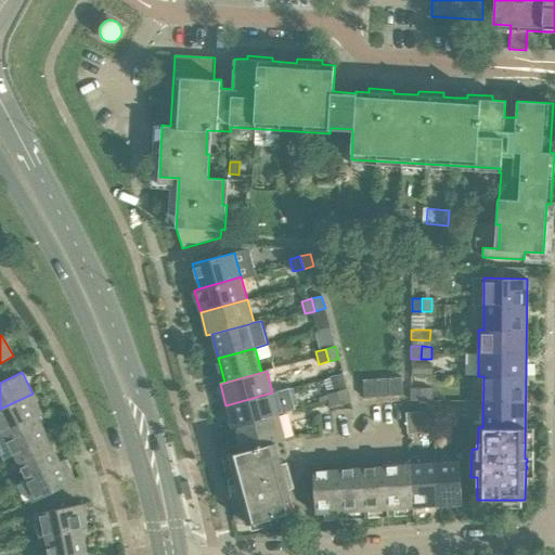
[(401,377),(362,379),(363,398),(403,395),(401,377)]
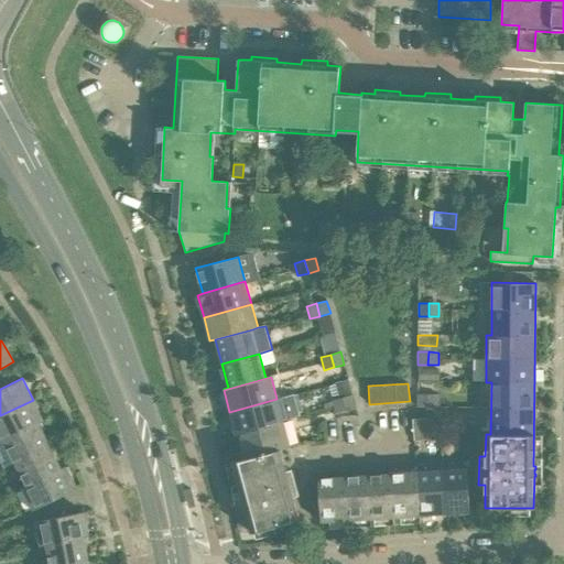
[(418,408),(427,408),(427,394),(418,394),(418,408)]
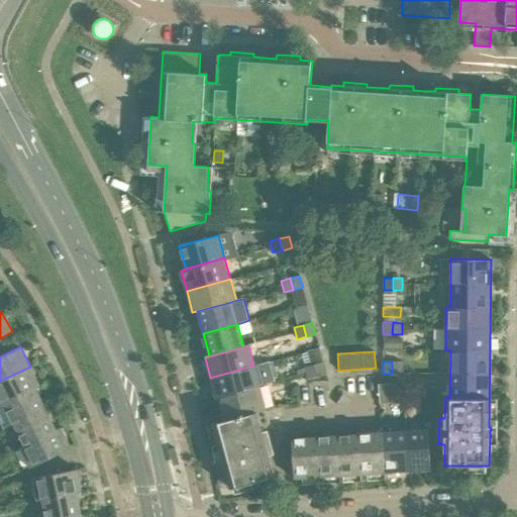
[(392,362),(392,374),(402,374),(402,362),(392,362)]
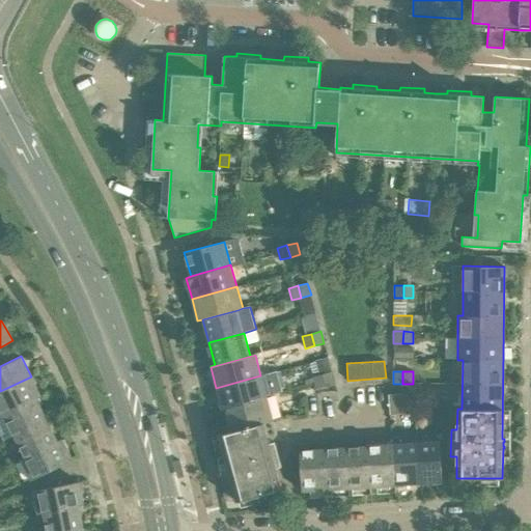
[(332,372),(323,374),(326,386),(335,384),(332,372)]
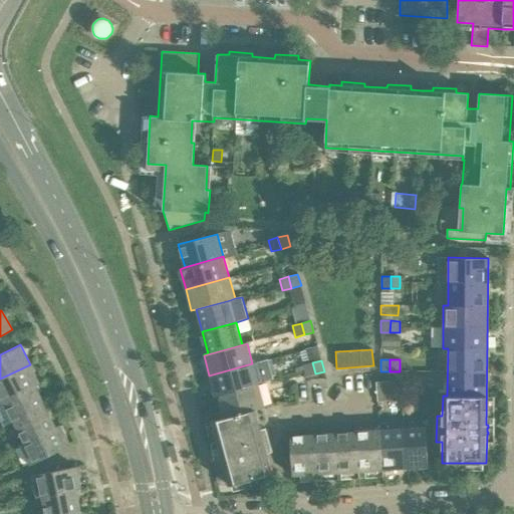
[(315,373),(312,362),(302,364),(306,376),(315,373)]
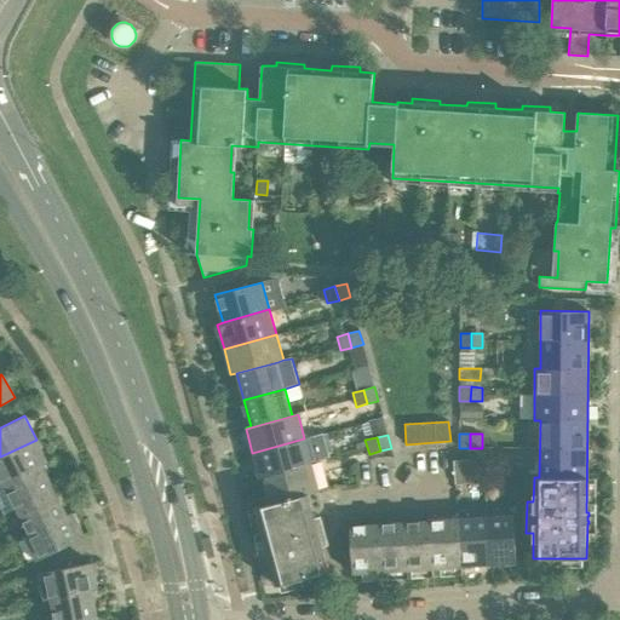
[(259,478),(264,476),(311,464),(304,438),(252,453),(259,478)]
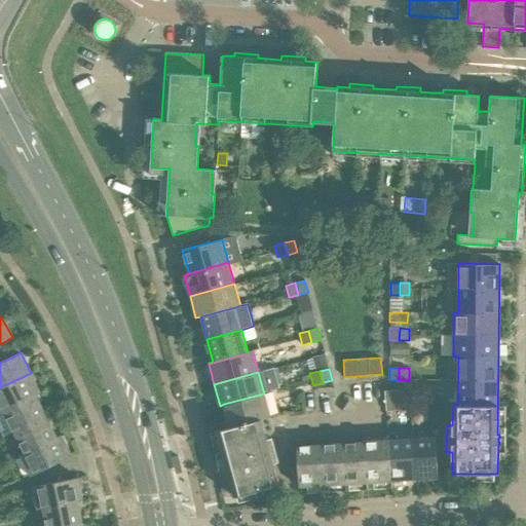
[(0,412),(4,411),(36,395),(40,392),(31,373),(0,387),(0,412)]
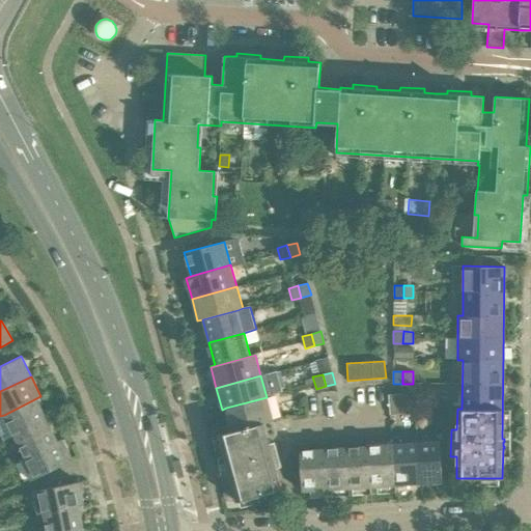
[(401,393),(402,403),(415,402),(414,393),(401,393)]
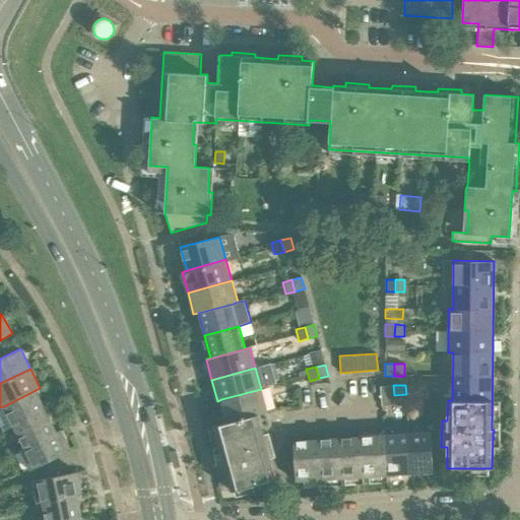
[(221,399),(228,421),(267,410),(261,389),(221,399)]
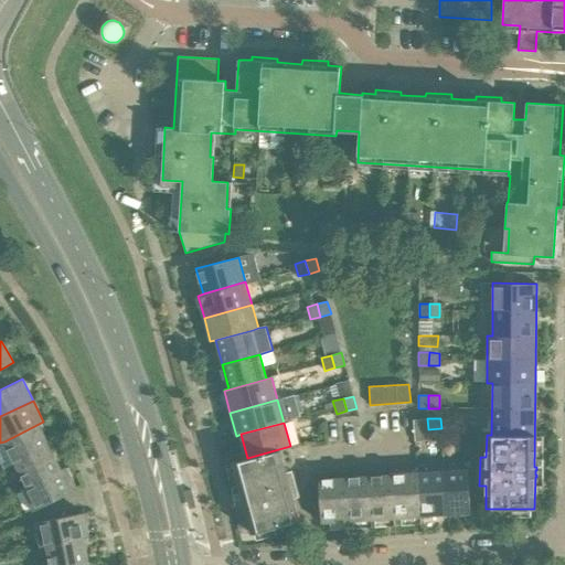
[(4,441),(16,465),(50,447),(39,424),(4,441)]
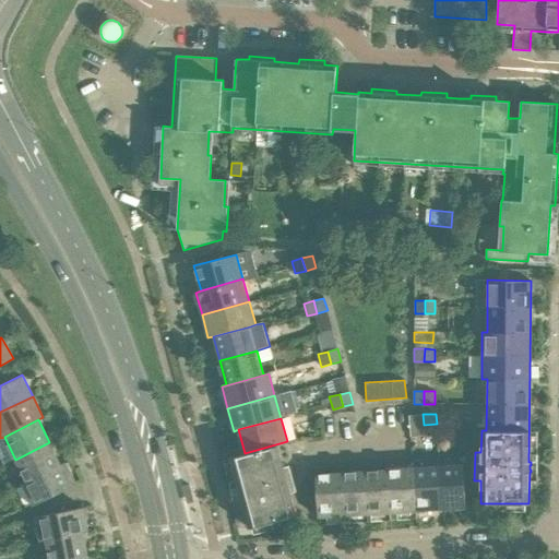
[(437,424),(424,425),(425,435),(437,435),(437,424)]
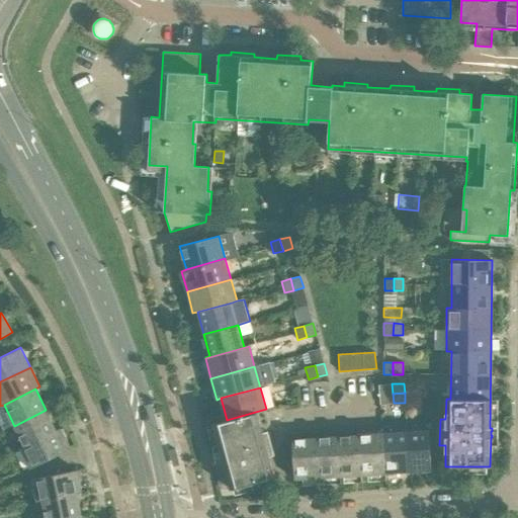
[(266,409),(227,420),(213,424),(221,452),(220,452),(221,454),(222,454),(223,458),(222,458),(222,460),(223,460),(231,489),(274,478),(269,457),(274,455),(268,431),(262,432),(257,414),(266,411),(266,409)]
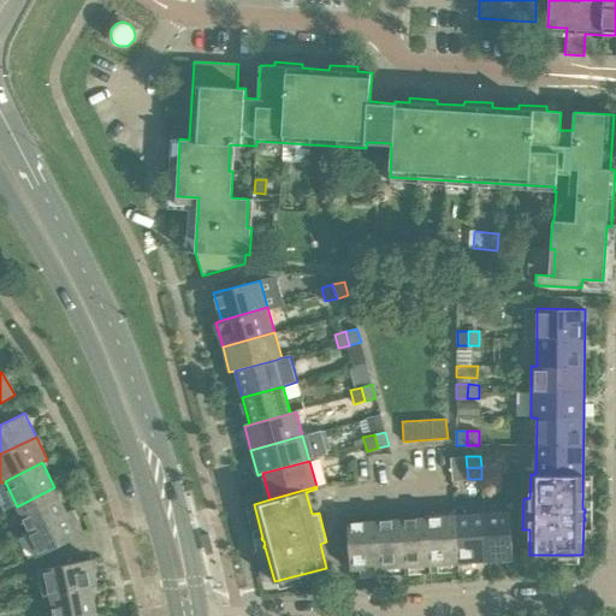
[(17,507),(29,531),(66,511),(54,487),(17,507)]
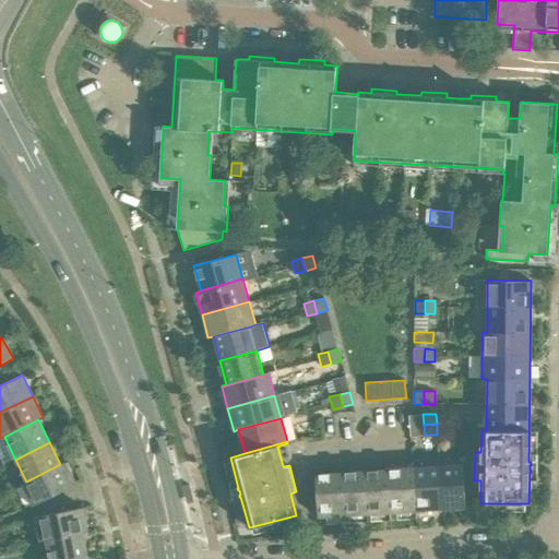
[(414,461),(400,462),(401,485),(415,485),(414,467),(414,461)]
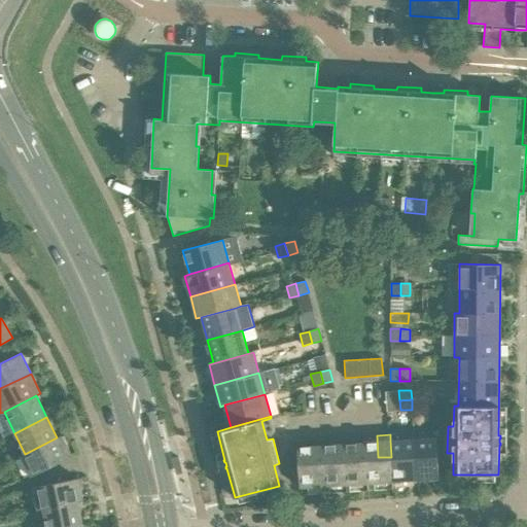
[(57,437),(25,454),(21,456),(31,477),(72,456),(62,435),(57,437)]
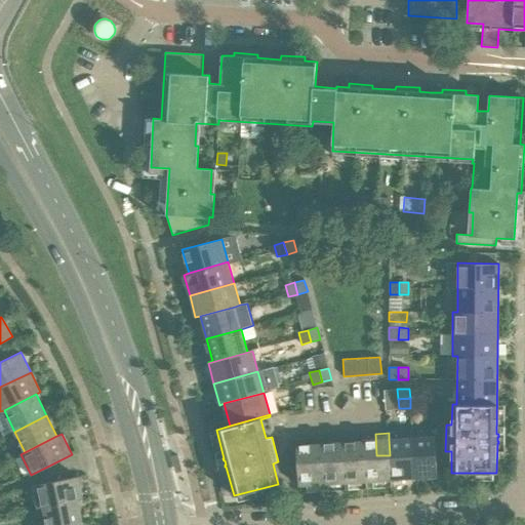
[(361,435),(362,441),(363,456),(376,455),(375,434),(361,435)]
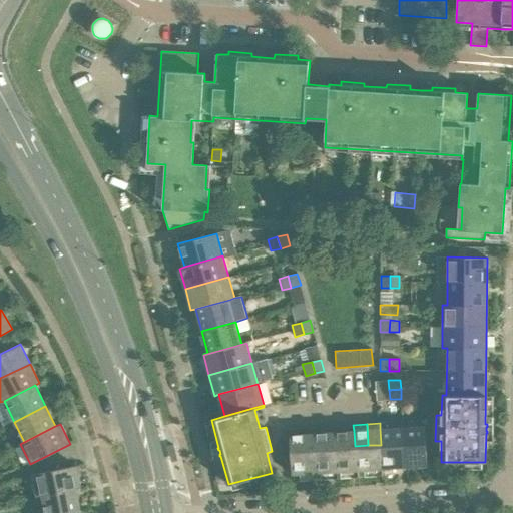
[(425,426),(403,428),(406,467),(427,466),(425,426)]
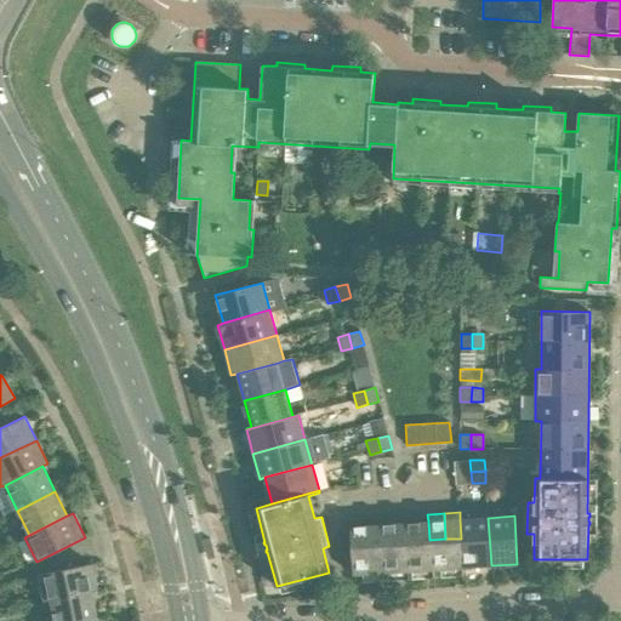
[(381,517),(365,518),(366,545),(383,543),(382,524),(381,517)]
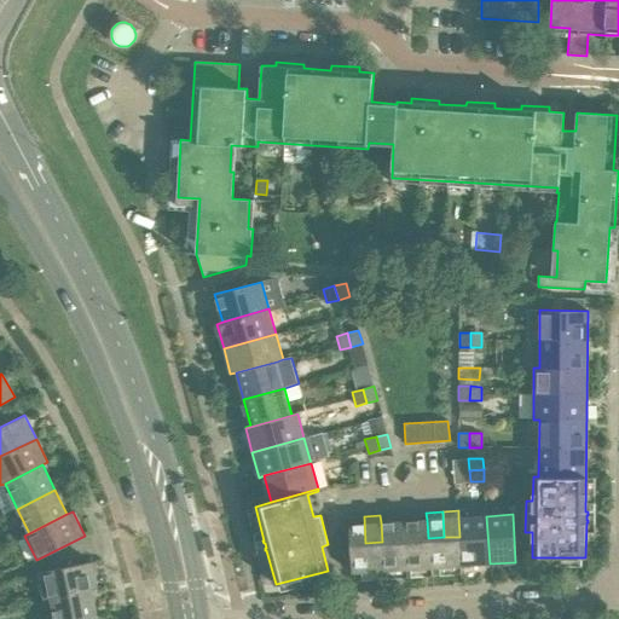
[(348,518),(350,544),(365,543),(364,516),(348,518)]
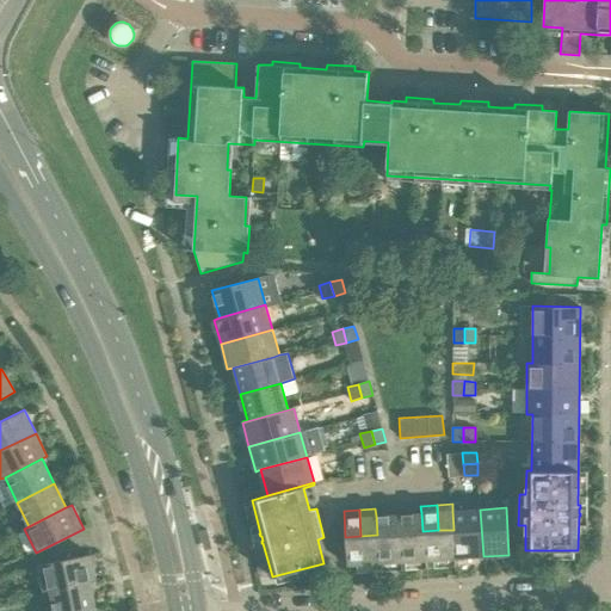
[(480,510),(452,511),(454,530),(456,559),(483,556),(480,510)]
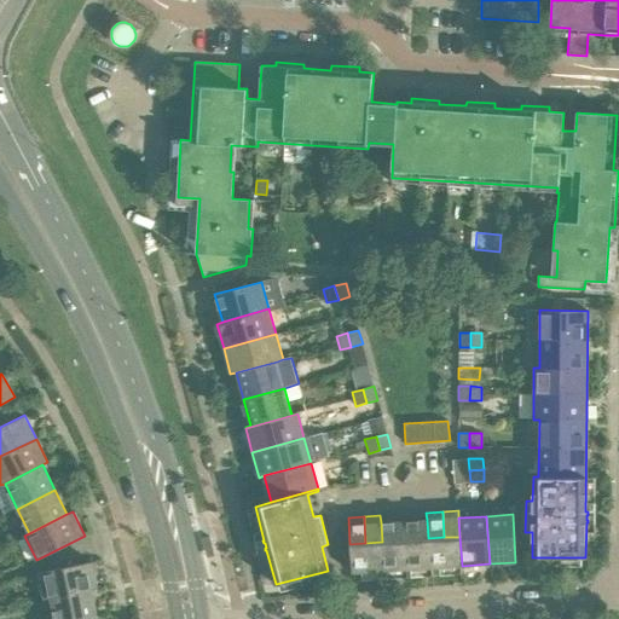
[(427,520),(404,521),(406,570),(429,567),(428,538),(427,520)]
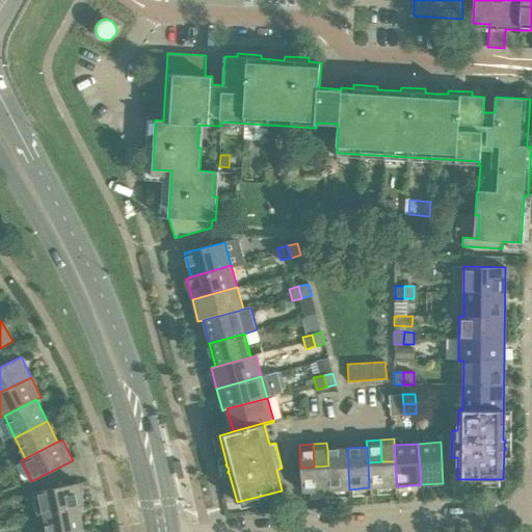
[(347,448),(327,449),(328,466),(329,490),(349,489),(347,448)]
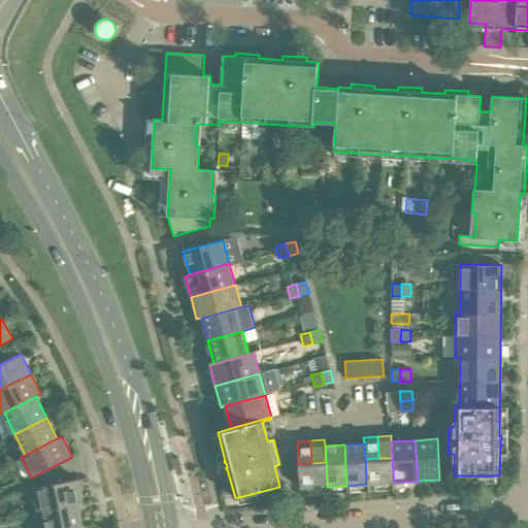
[(378,458),(365,459),(366,484),(394,483),(392,458),(378,458)]
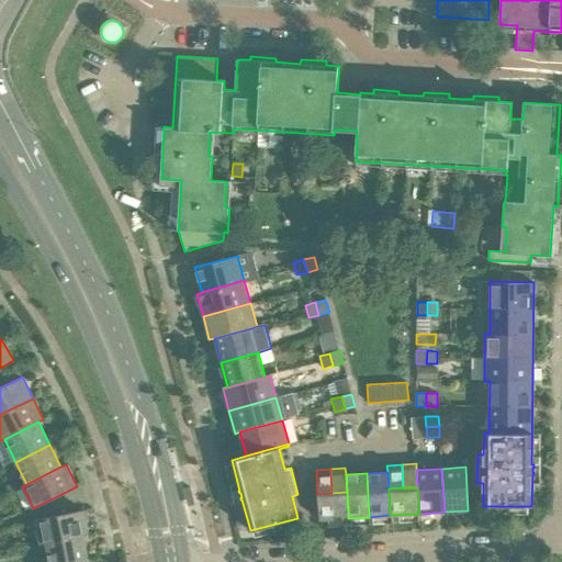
[(347,492),(332,493),(317,494),(319,519),(348,518),(347,492)]
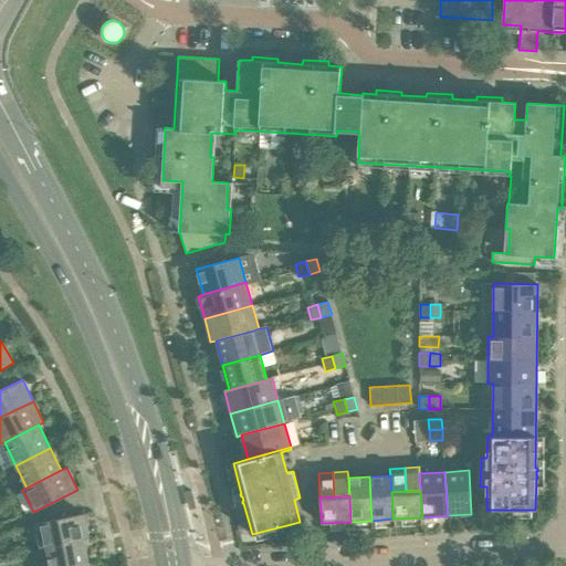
[(45,546),(84,540),(88,538),(84,513),(35,523),(41,547),(45,546)]
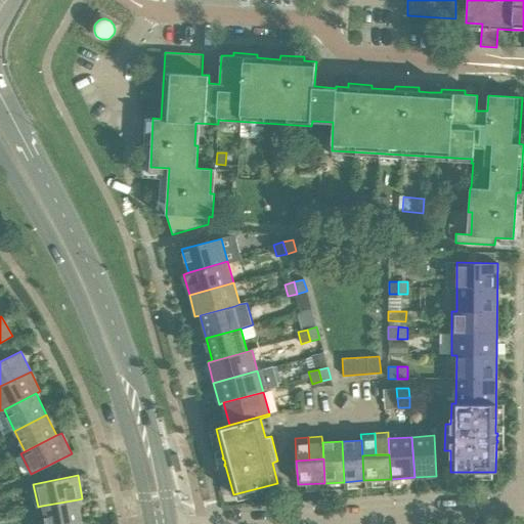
[(42,506),(45,523),(72,523),(82,522),(78,499),(42,506)]
